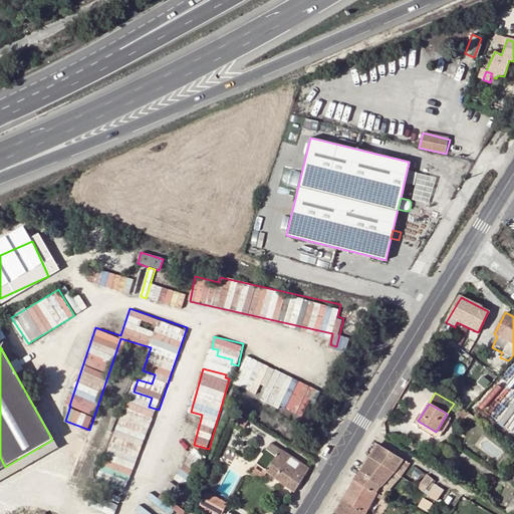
[(469,413),(461,407),(456,414),(463,420),(469,413)]
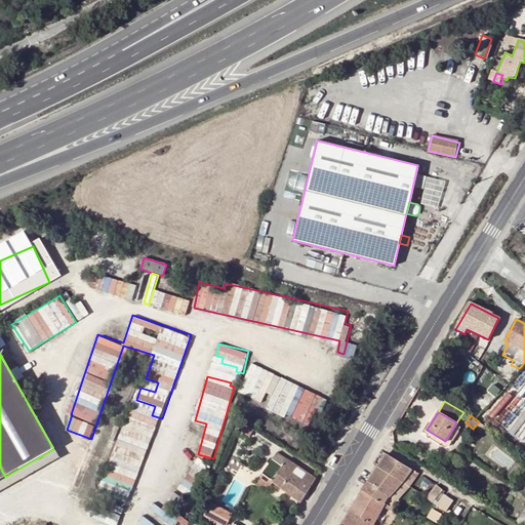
[(485,427),(479,421),(473,429),(480,434),(485,427)]
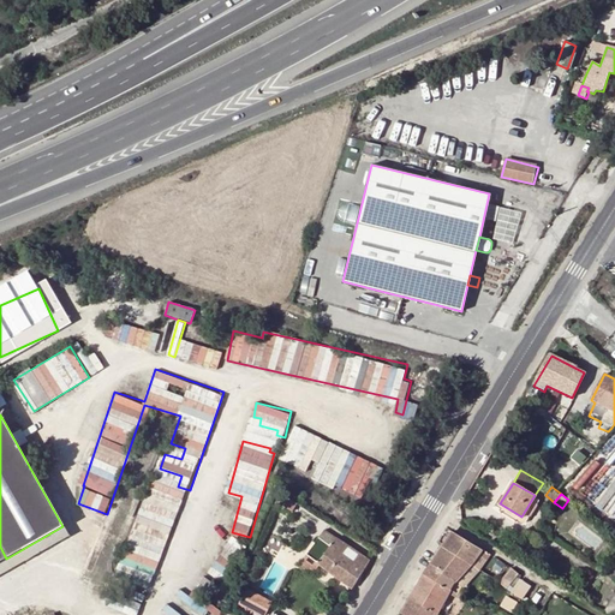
[(297,503),(284,495),(278,505),(291,513),(297,503)]
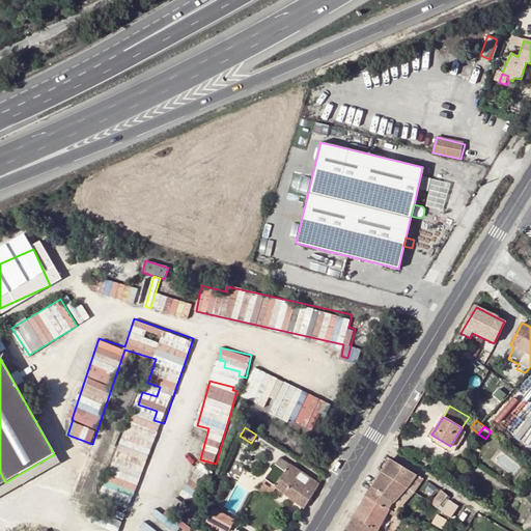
[(5,482),(10,491),(59,463),(54,454),(5,482)]
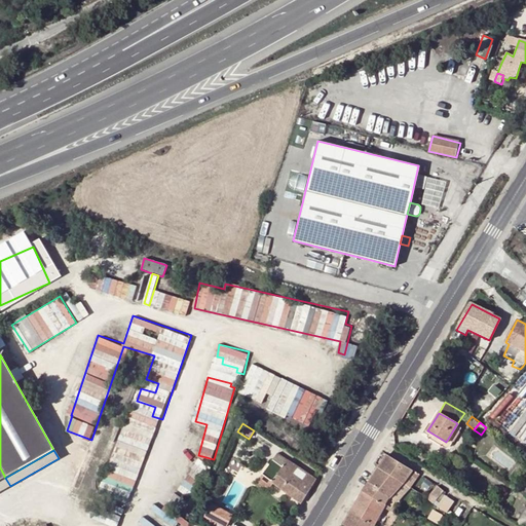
[(301,504),(315,480),(277,454),(263,475),(273,483),(301,504)]
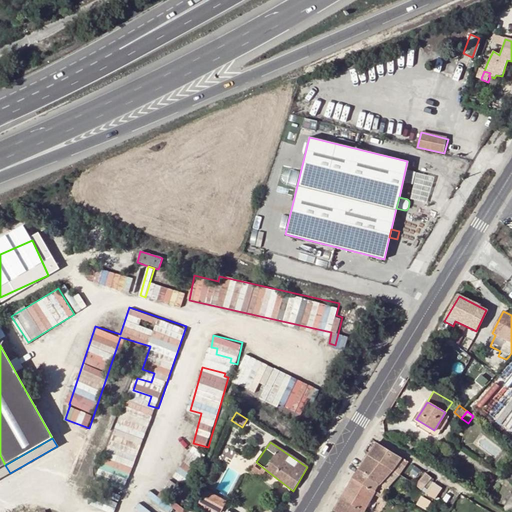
[(401,458),(377,443),(368,456),(391,470),(394,468),(401,458)]
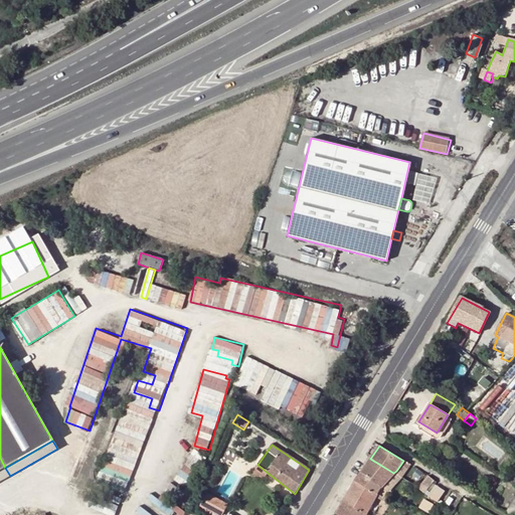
[(361,473),(380,488),(393,473),(370,459),(361,473)]
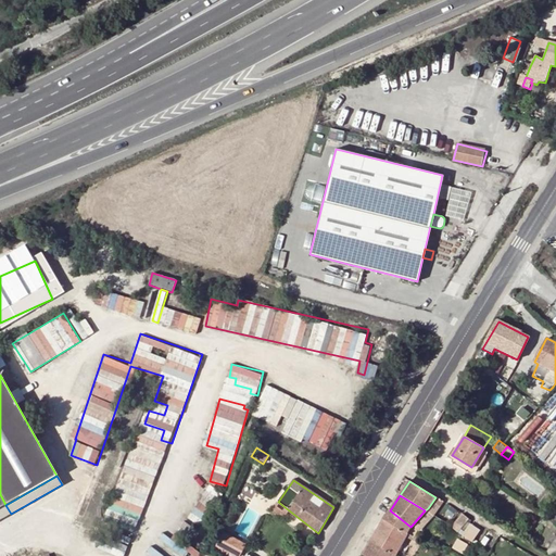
[(432,515),(442,502),(436,497),(428,508),(425,510),(432,515)]
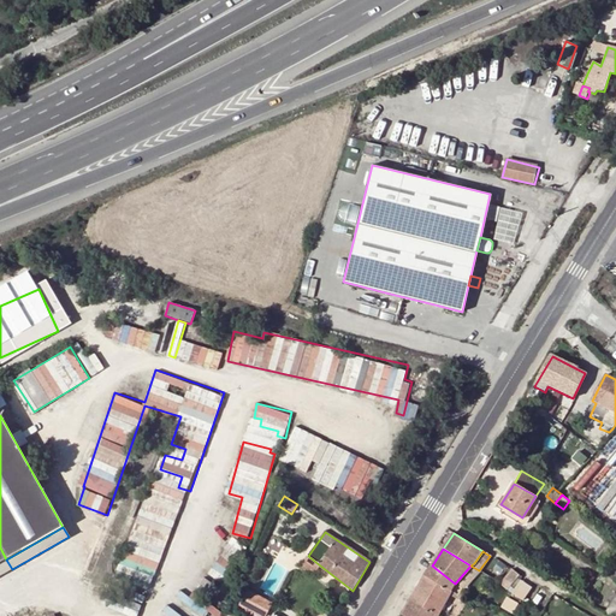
[(320,566),(308,556),(300,567),(313,576),(320,566)]
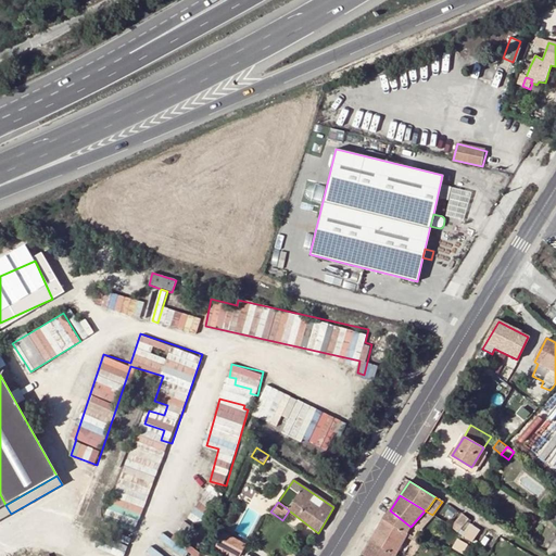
[(0,519),(11,514),(5,505),(0,507),(0,519)]
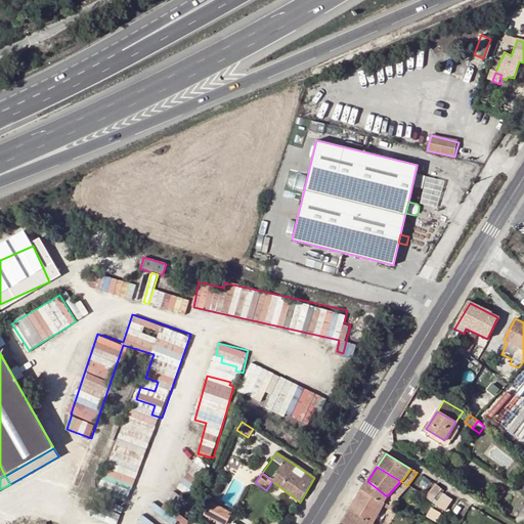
[(383,503),(387,496),(367,481),(361,490),(383,503)]
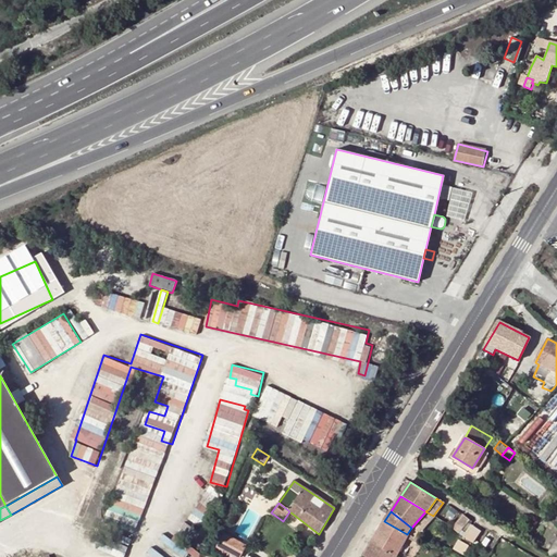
[(411,528),(418,532),(433,516),(425,511),(411,528)]
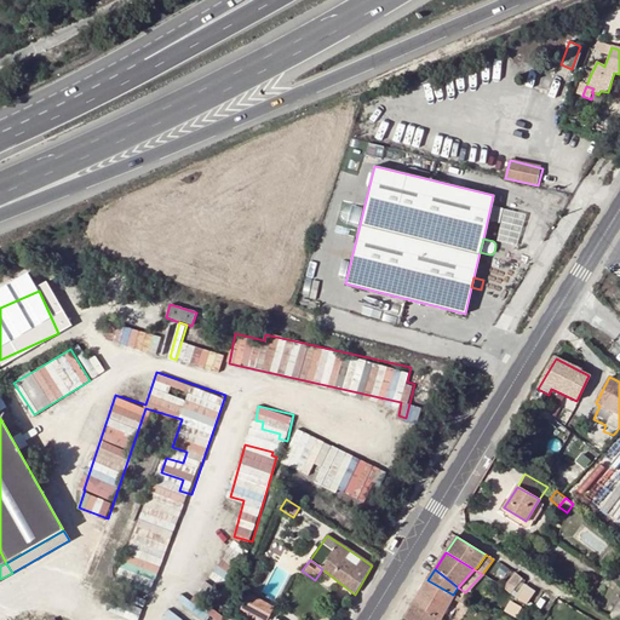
[(499,577),(504,580),(509,574),(504,570),(499,577)]
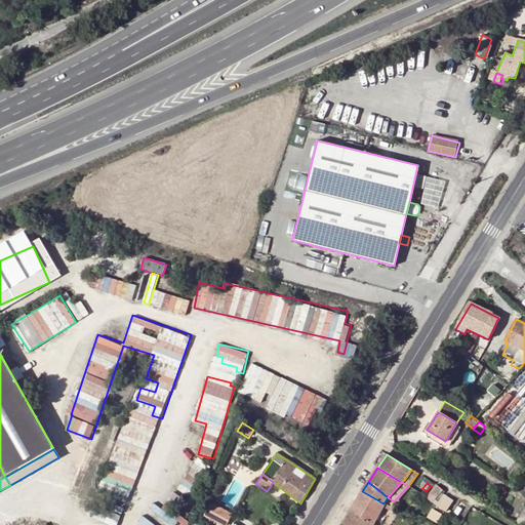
[(436,486),(427,497),(432,501),(440,490),(436,486)]
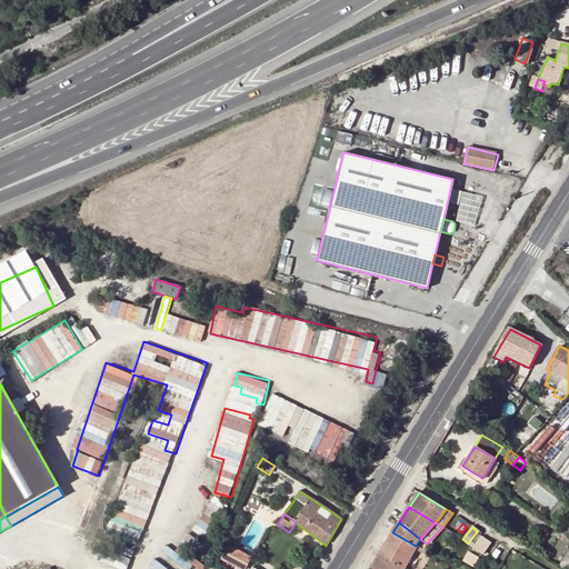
[(417,546),(416,546),(392,532),(371,568),(373,568),(402,568),(405,567),(407,562),(417,546)]
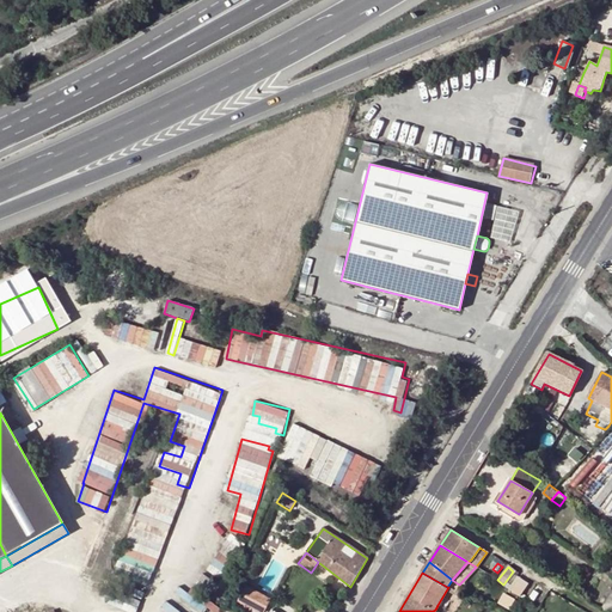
[(452,591),(456,592),(459,585),(452,580),(447,587),(448,587),(452,591)]
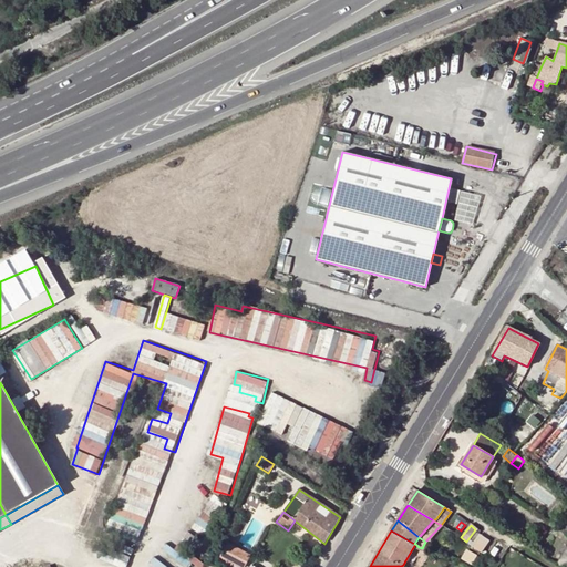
[(243,566),(249,556),(227,544),(220,556),(240,566),(243,566)]
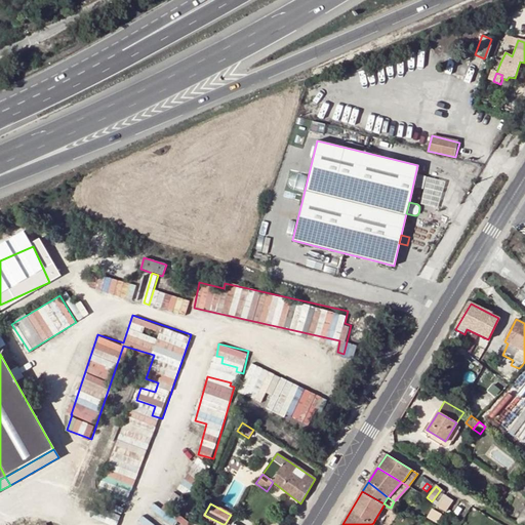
[(394,513),(395,510),(391,508),(388,507),(385,503),(375,519),(382,523),(385,519),(381,517),(387,509),(394,513)]
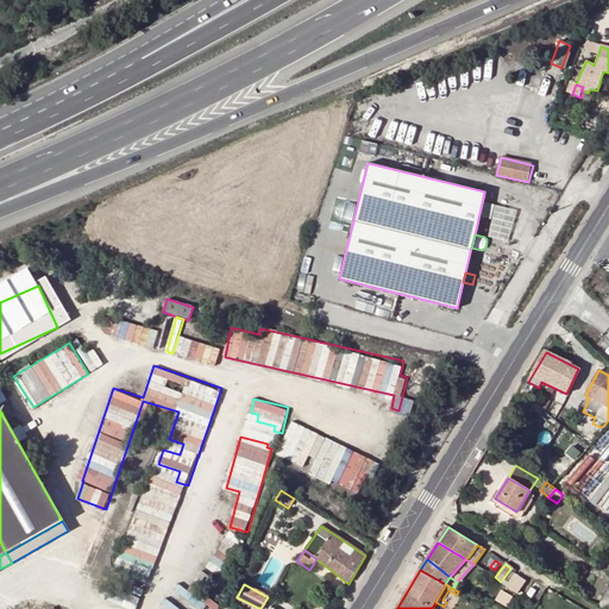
[(601,608),(607,608),(608,607),(608,588),(597,607),(601,608)]
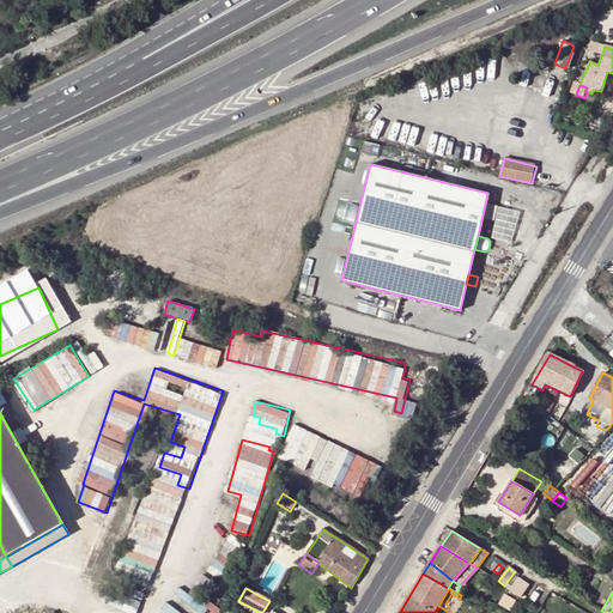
[(516,600),(505,594),(499,604),(510,611),(516,600)]
